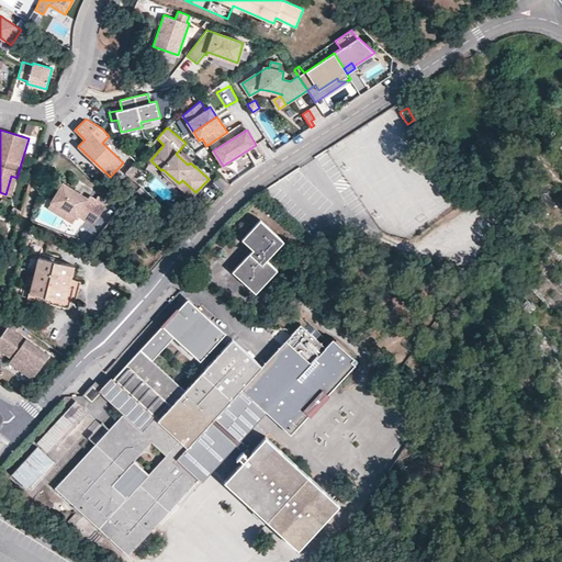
[(192,160),(180,149),(176,154),(188,165),(190,163),(192,160)]
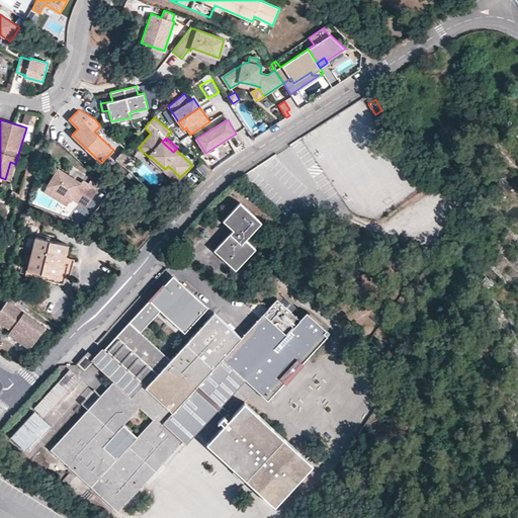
[(124,167),(132,158),(123,151),(115,159),(124,167)]
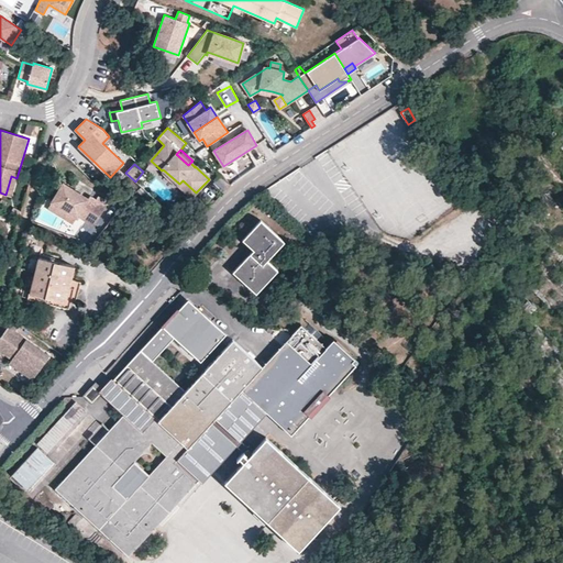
[(11,197),(17,178),(11,176),(6,195),(11,197)]
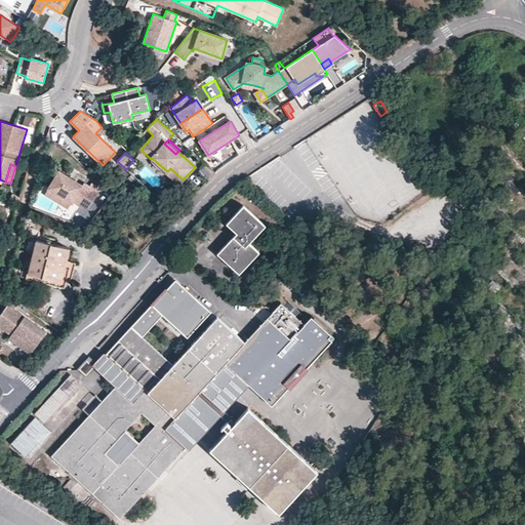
[(183,179),(170,168),(167,171),(166,172),(178,185),(183,179)]
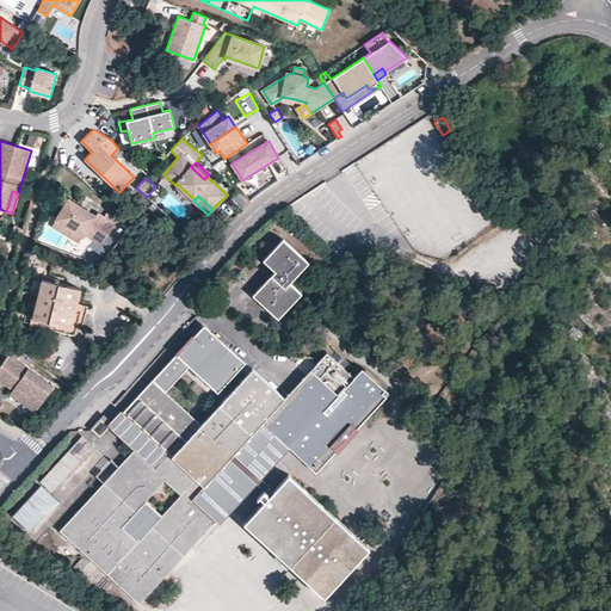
[(96,215),(68,198),(66,204),(56,218),(84,235),(85,233),(87,235),(90,232),(96,235),(93,239),(103,244),(115,223),(98,213),(96,215)]
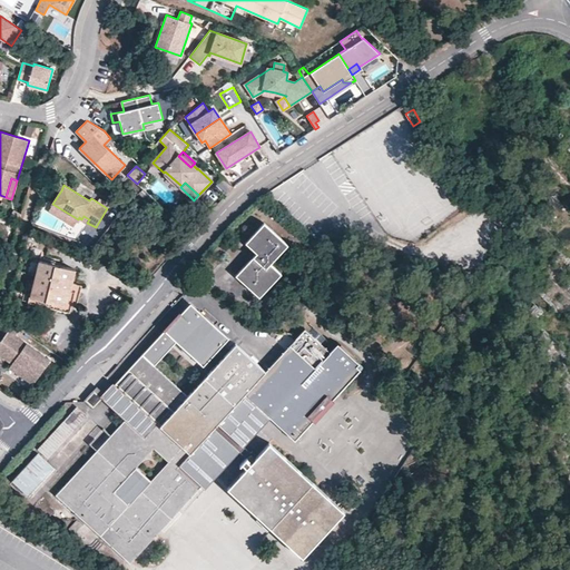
[(78,219),(52,204),(48,212),(74,227),(78,219)]
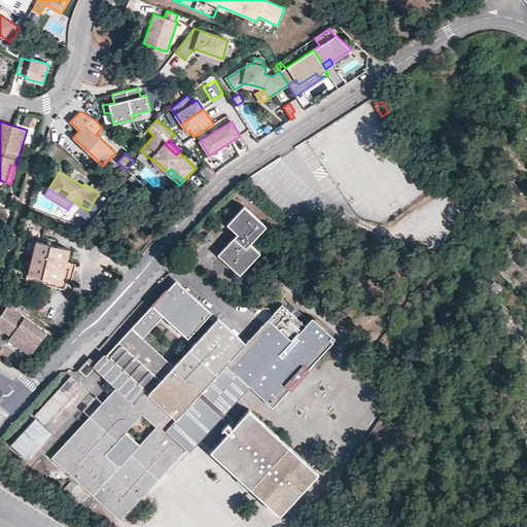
[(19,203),(20,198),(12,194),(9,199),(19,203)]
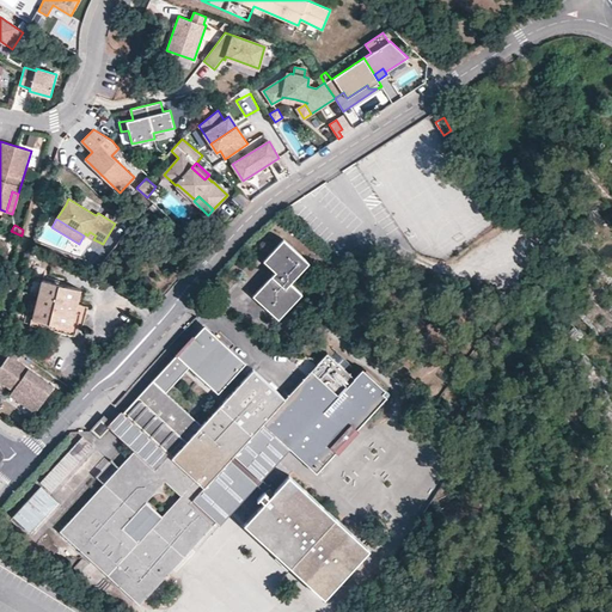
[(310,262),(283,238),(263,259),(275,270),(252,295),(279,319),(303,293),(291,282),(310,262)]
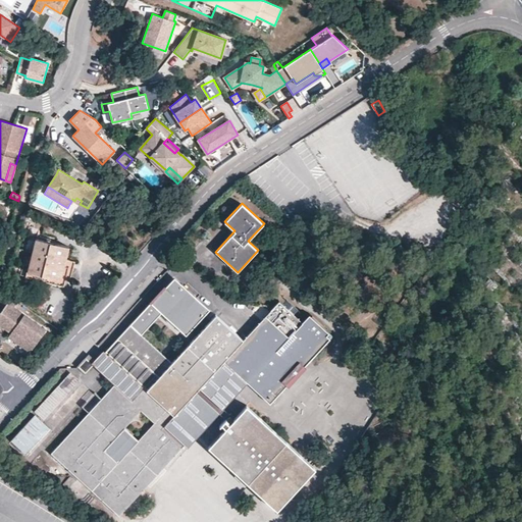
[(61,280),(66,259),(69,247),(36,239),(28,272),(61,280)]
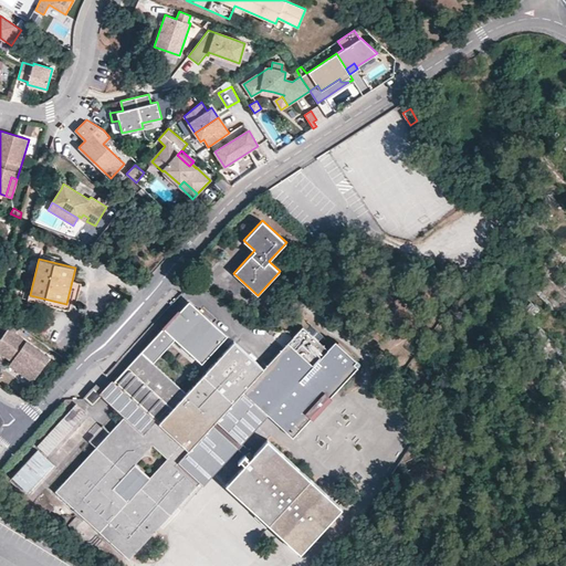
[(76,306),(82,283),(72,281),(66,304),(30,295),(29,294),(28,301),(70,311),(71,305),(76,306)]
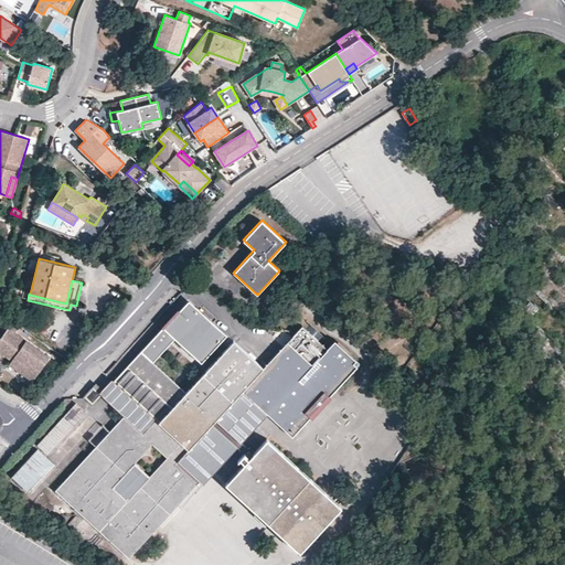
[(215,419),(242,391),(267,413),(292,437),(358,365),(332,342),(327,348),(302,324),(263,368),(233,340),(187,392),(153,362),(174,339),(201,363),(227,334),(189,299),(115,381),(114,381),(156,418),(141,433),(124,416),(55,490),(129,558),(200,481),(178,461),(213,423),(215,419)]
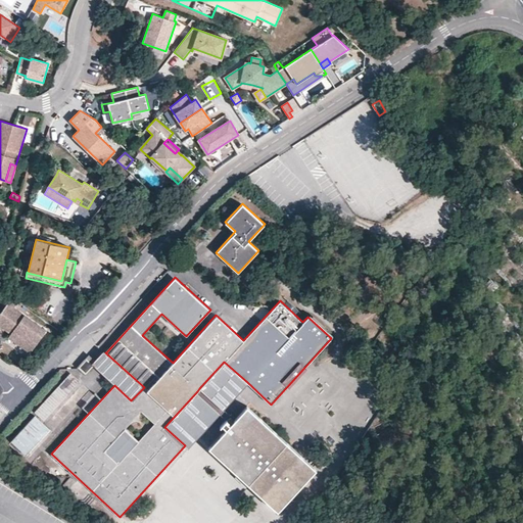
[(46,331),(13,308),(18,302),(11,297),(0,313),(0,324),(8,331),(9,329),(12,331),(11,333),(9,336),(25,347),(32,339),(37,343),(46,331)]
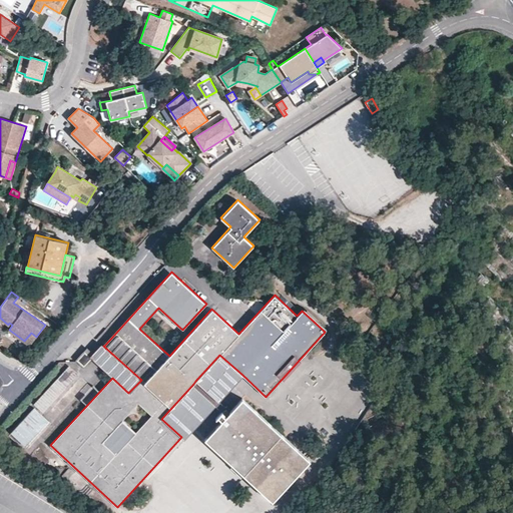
[(30,345),(36,337),(31,333),(24,341),(30,345)]
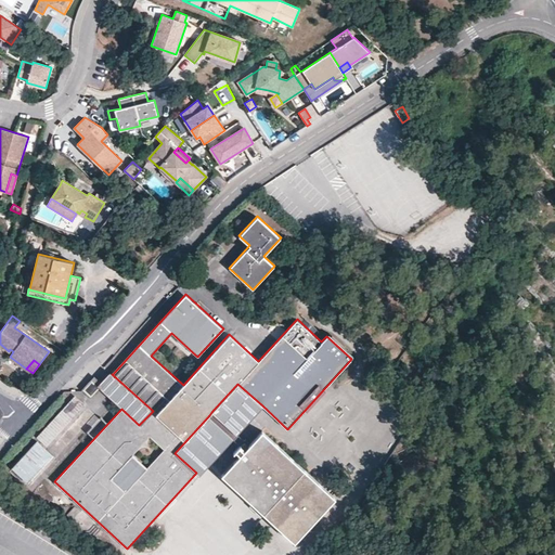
[(153,411),(112,374),(113,374),(110,372),(100,383),(101,384),(99,387),(121,409),(139,425),(153,411)]
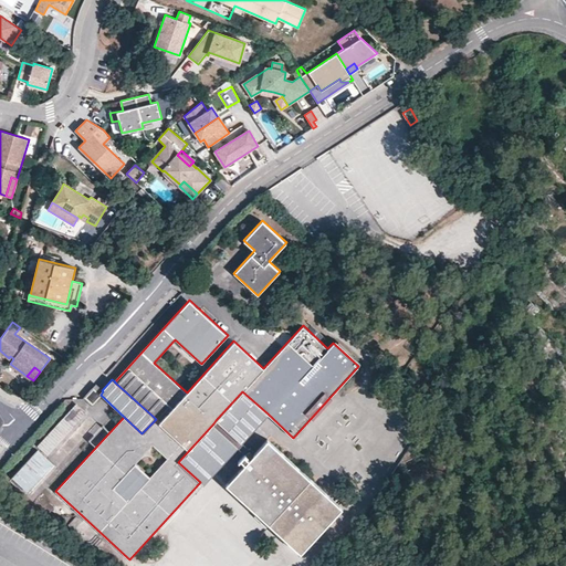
[(102,390),(96,385),(93,388),(101,395),(103,391),(102,390)]
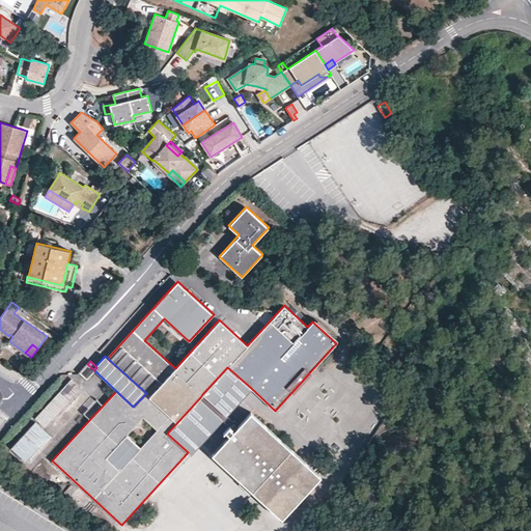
[(86,379),(94,370),(87,364),(80,372),(86,379)]
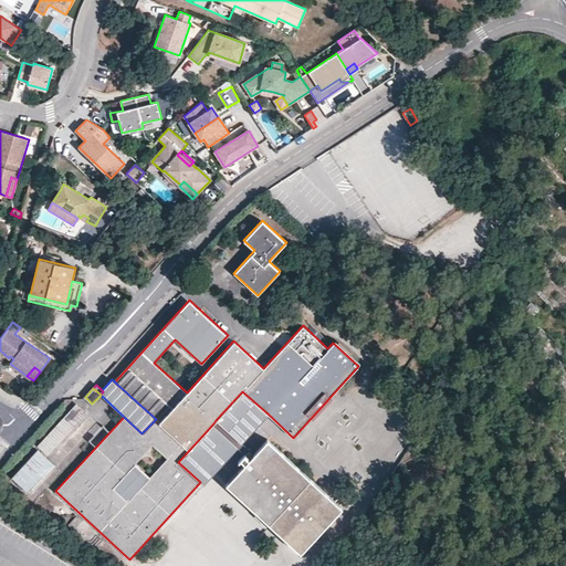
[(268,413),(242,391),(216,420),(241,443),(268,413)]
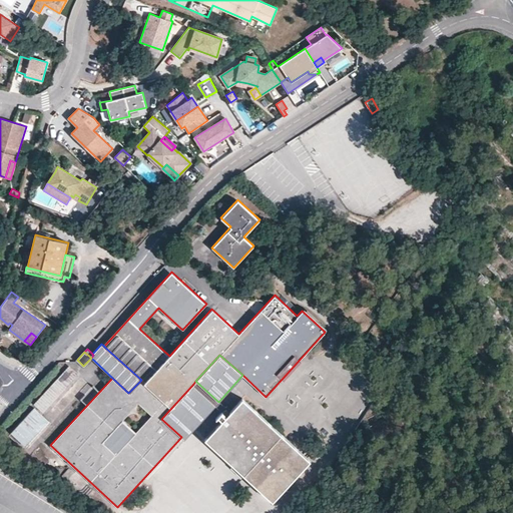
[(68,362),(32,403),(45,414),(81,374),(68,362)]
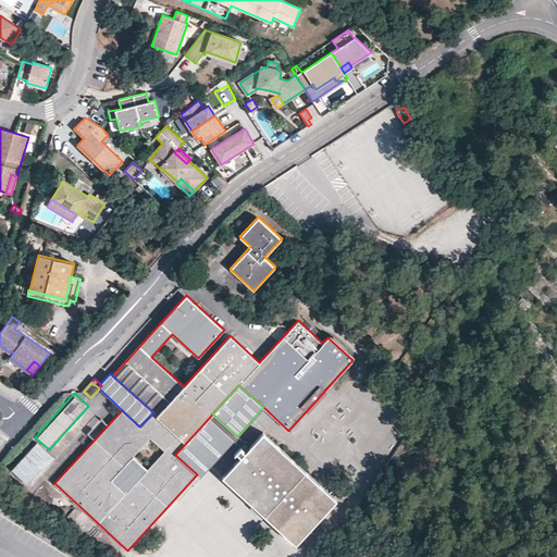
[(237,436),(212,413),(210,417),(234,440),(246,449),(249,447),(237,436)]
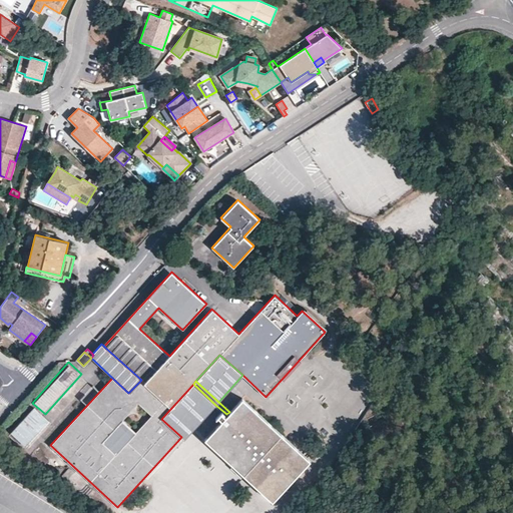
[(184,440),(215,405),(193,384),(161,419),(181,437),(184,440)]
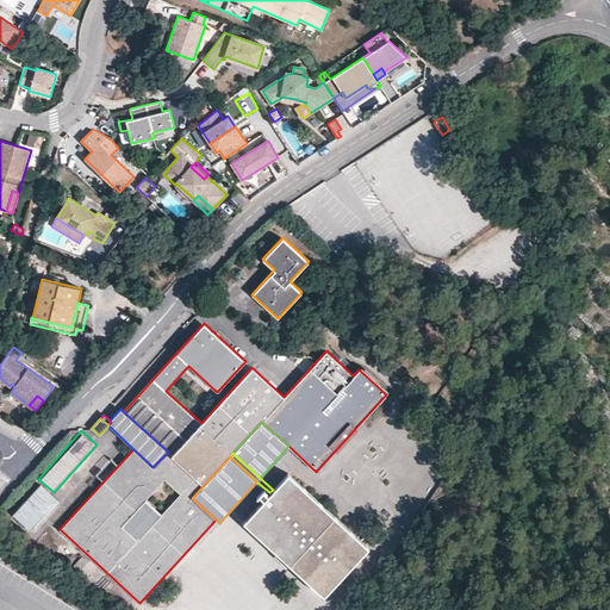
[(368,547),(288,473),(273,490),(269,492),(268,495),(262,490),(259,495),(263,499),(243,522),(324,596),(368,547)]
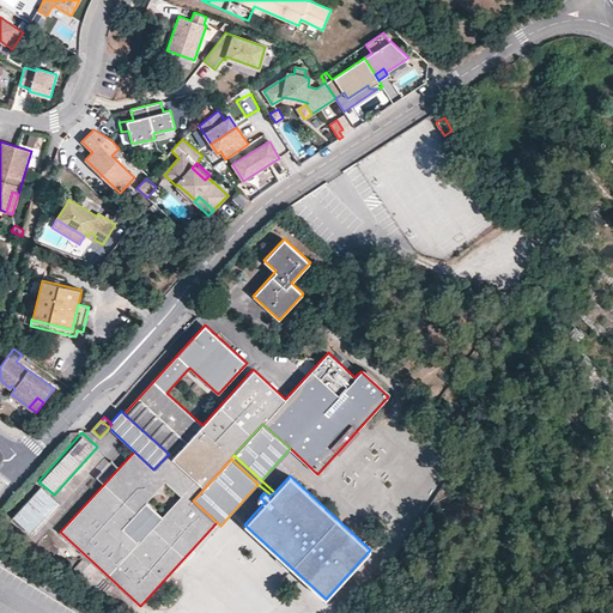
[(30,533),(59,503),(41,487),(13,517),(30,533)]
